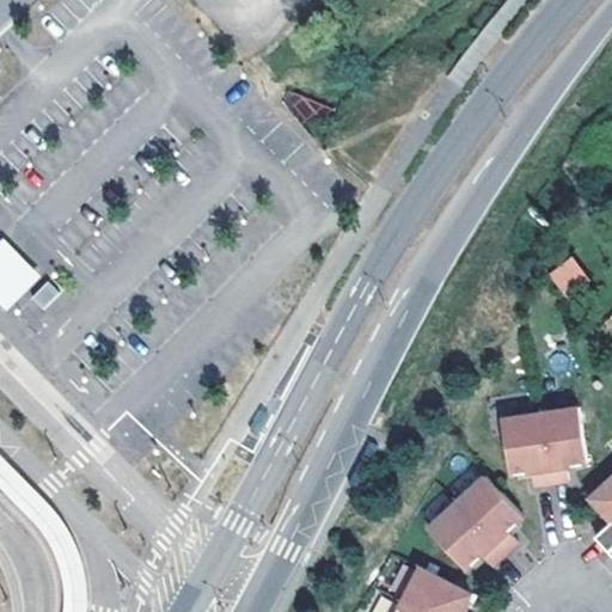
[(42,274),(5,237),(0,240),(0,300),(7,308),(42,274)]
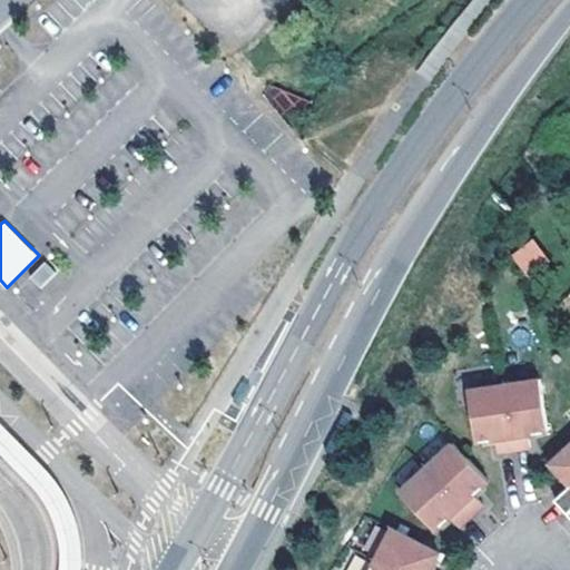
[(511,252),(526,277),(550,264),(536,238),(511,252)]
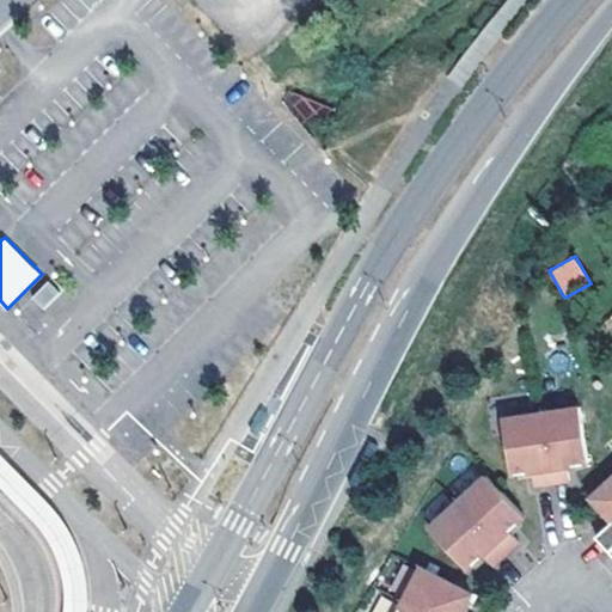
[(579,405),(500,417),(509,472),(530,470),(532,484),(568,479),(565,464),(587,461),(579,405)]
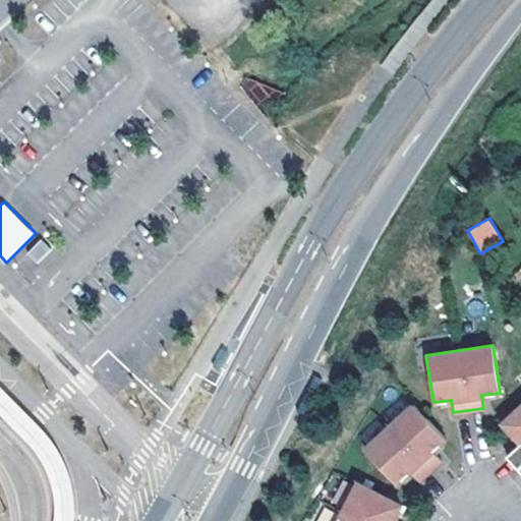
[(412,403),(362,448),(394,483),(408,472),(416,481),(439,461),(430,451),(444,439),(412,403)]
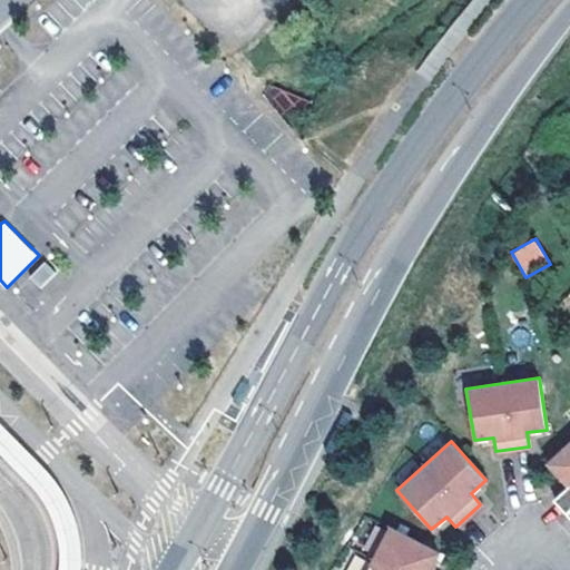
[(569,442),(549,462),(569,484),(553,499),(569,517),(569,442)]
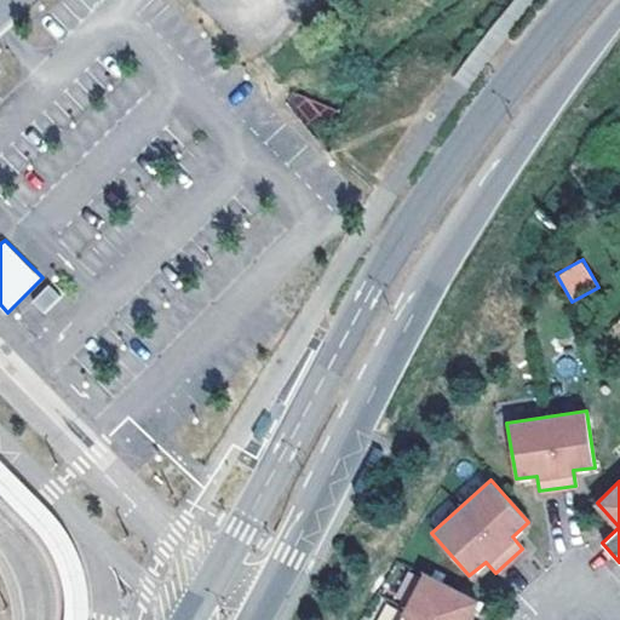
[(423,573),(397,619),(463,619),(474,601),(423,573)]
